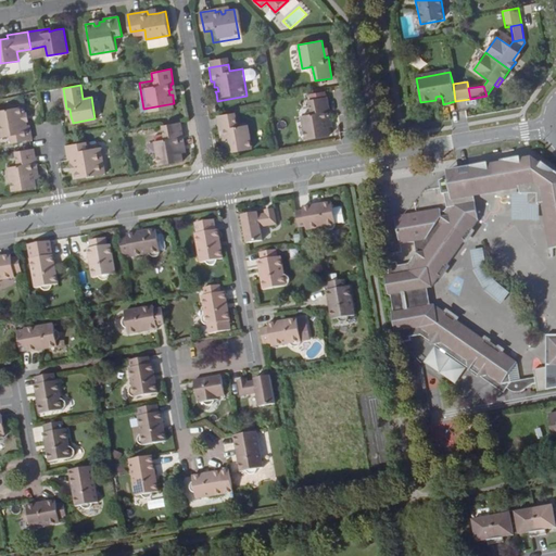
[(328,119),(327,118),(327,114),(329,114),(327,99),(306,103),(308,110),(295,112),(301,139),(330,134),(329,126),(329,125),(326,125),(325,119),(328,119)]
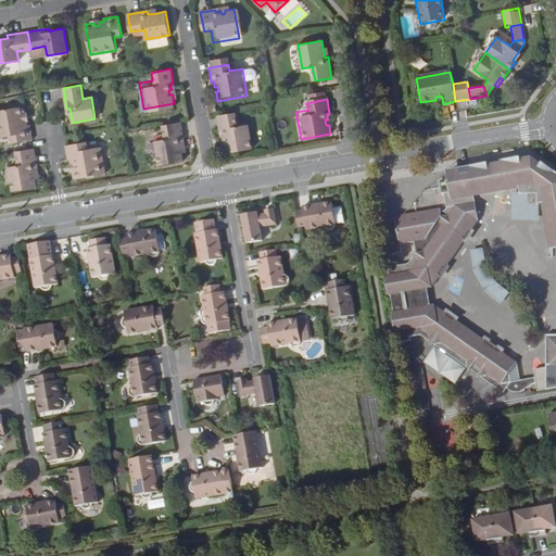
[(12,143),(33,140),(29,126),(27,126),(26,121),(26,119),(23,121),(22,116),(25,115),(25,114),(23,106),(0,110),(0,137),(11,136),(12,143)]
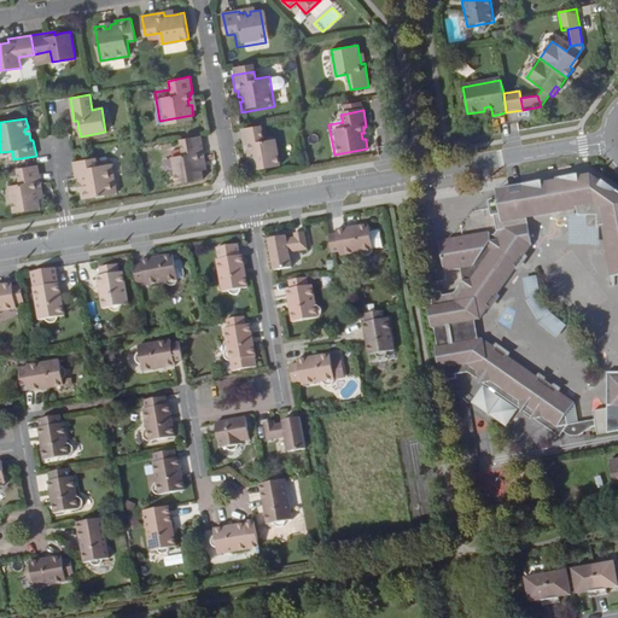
[(249,153),(251,161),(252,169),(278,164),(274,141),(263,143),(261,126),(242,129),(246,155),(249,153)]
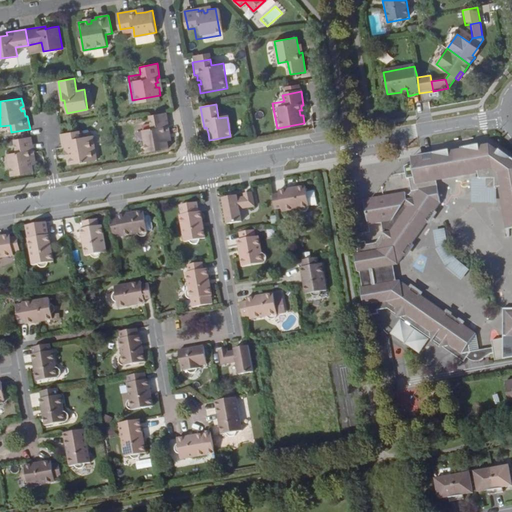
[(169,132),(165,113),(149,115),(152,129),(143,131),(147,153),(168,149),(166,142),(165,133),(169,132)]
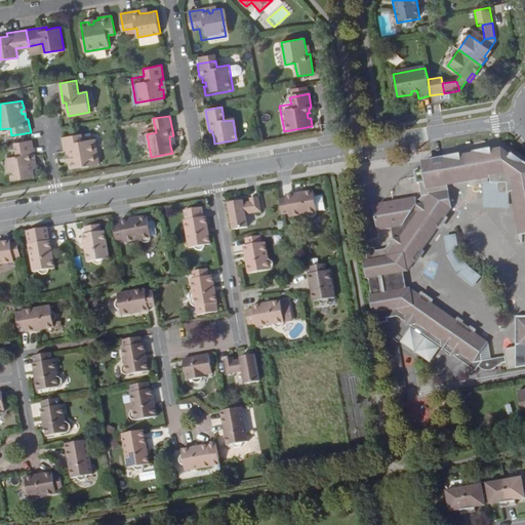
[(63,138),(65,151),(66,152),(67,152),(68,157),(71,157),(72,161),(69,161),(71,170),(98,165),(94,139),(82,142),(81,134),(63,138)]
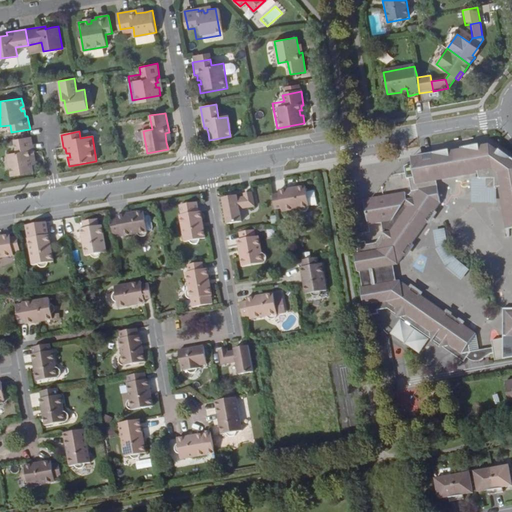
[(33,152),(34,152),(31,136),(15,139),(17,153),(8,155),(12,177),(33,173),(32,166),(30,157),(34,156),(33,152)]
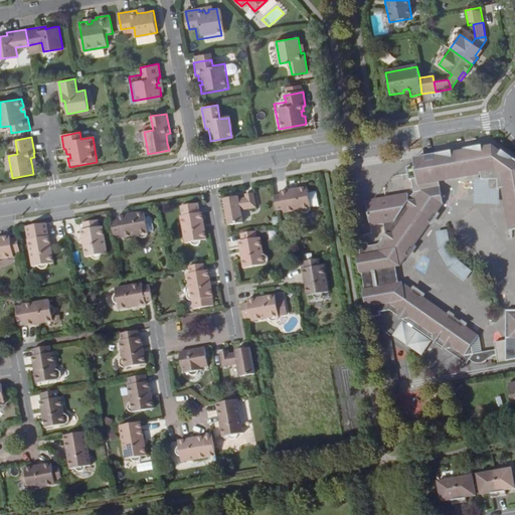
[(514,159),(493,144),(411,159),(412,163),(404,168),(407,180),(409,179),(412,190),(411,196),(407,197),(406,193),(364,200),(368,225),(382,223),(384,233),(377,244),(366,246),(366,243),(360,243),(358,255),(356,255),(360,274),(362,273),(365,288),(362,289),(366,308),(368,308),(373,316),(379,315),(379,311),(389,310),(467,362),(469,358),(478,362),(482,362),(494,354),(497,353),(499,360),(514,357),(514,308),(506,309),(507,339),(495,341),(497,349),(493,349),(473,352),(471,344),(478,333),(466,326),(469,323),(462,319),(461,320),(455,316),(456,315),(450,310),(448,313),(423,296),(425,294),(413,285),(410,288),(401,281),(397,282),(395,267),(399,266),(405,258),(407,260),(415,246),(414,245),(428,223),(431,225),(440,213),(438,212),(444,204),(438,182),(481,175),(481,178),(473,179),(474,202),(499,202),(498,188),(500,187),(509,229),(514,228),(514,159)]
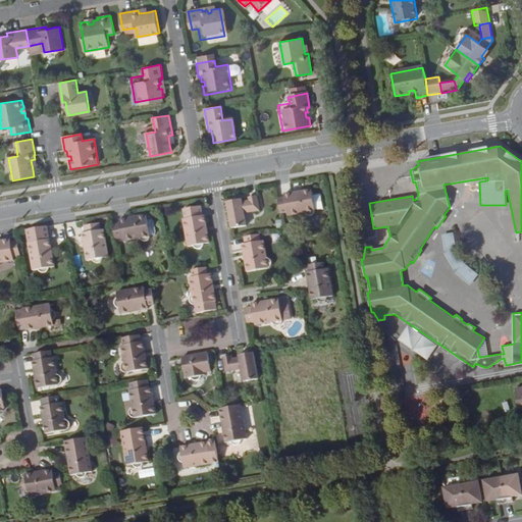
[(283,199),(276,200),(279,215),(286,214),(286,217),(304,214),(306,215),(307,215),(311,215),(313,214),(315,213),(315,212),(315,211),(320,210),(317,194),(312,196),(311,191),(300,193),(301,194),(294,196),(294,194),(283,195),(283,199)]
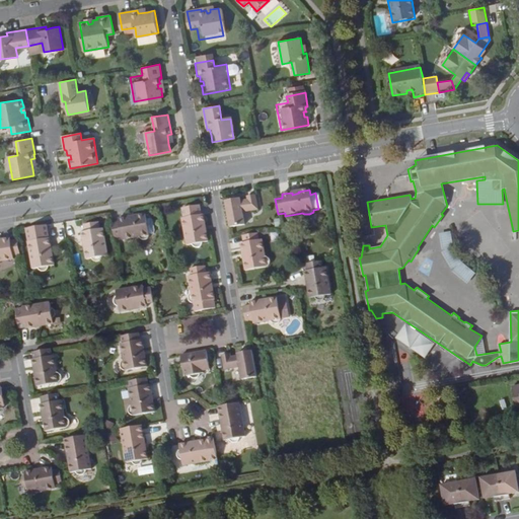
[(228,202),(225,203),(229,229),(243,227),(241,215),(257,212),(254,197),(246,199),(246,201),(239,203),(238,200),(234,201),(235,203),(229,204),(228,202)]
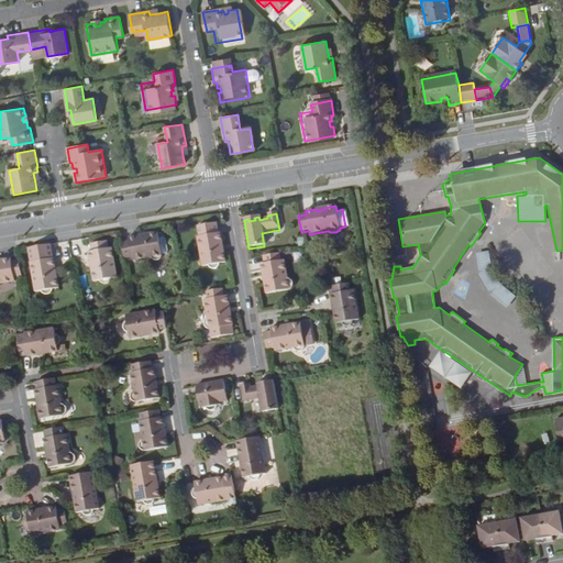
[(225,244),(223,232),(200,236),(205,266),(211,265),(211,266),(212,267),(213,267),(214,268),(219,267),(221,266),(222,266),(222,265),(222,264),(222,263),(229,262),(227,250),(224,251),(222,244),(225,244)]
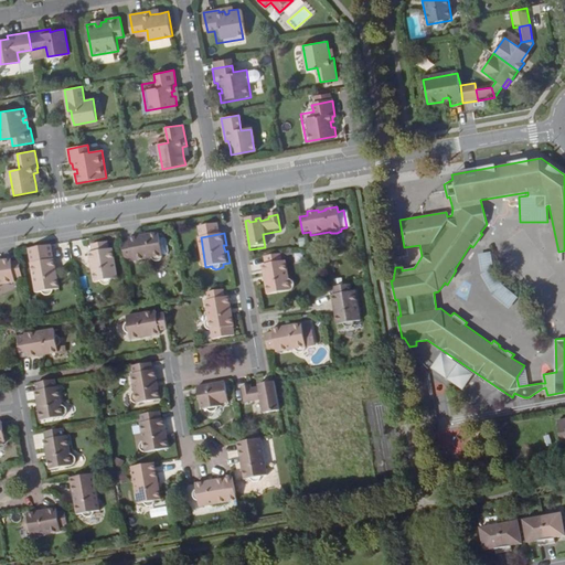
[(129,243),(120,244),(124,260),(131,259),(132,263),(151,259),(151,260),(153,262),(155,262),(160,260),(162,259),(162,258),(162,257),(161,256),(167,255),(168,254),(167,242),(163,240),(159,240),(158,234),(147,236),(148,238),(141,240),(140,237),(128,240),(129,243)]
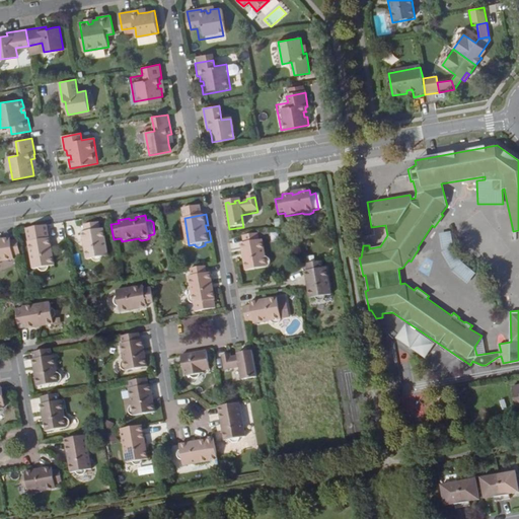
[(84,232),(99,229),(97,223),(83,226),(84,232)]
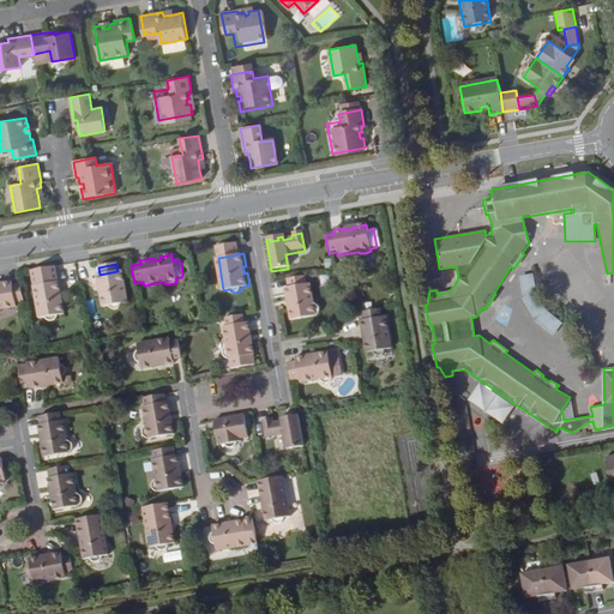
[(103,295),(100,296),(102,308),(108,307),(109,308),(110,309),(113,309),(116,308),(120,307),(121,307),(121,305),(127,304),(121,271),(118,271),(100,275),(96,275),(98,288),(101,287),(103,295)]
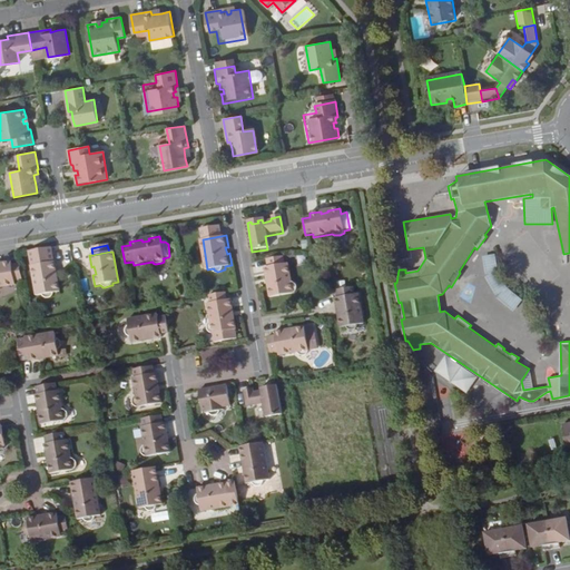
[(32,265),(49,263),(48,255),(31,258),(32,265)]
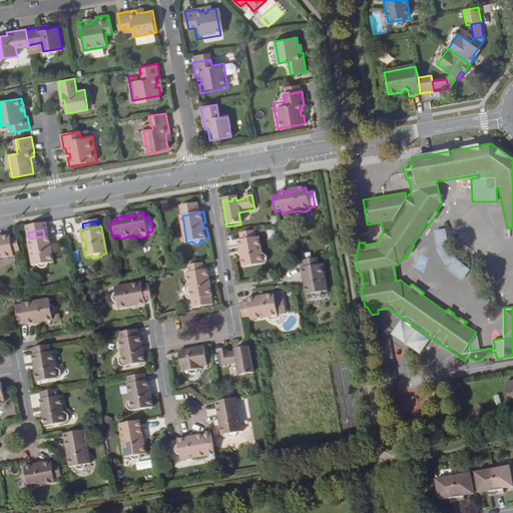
[(469,274),(440,229),(429,236),(458,282),(469,274)]
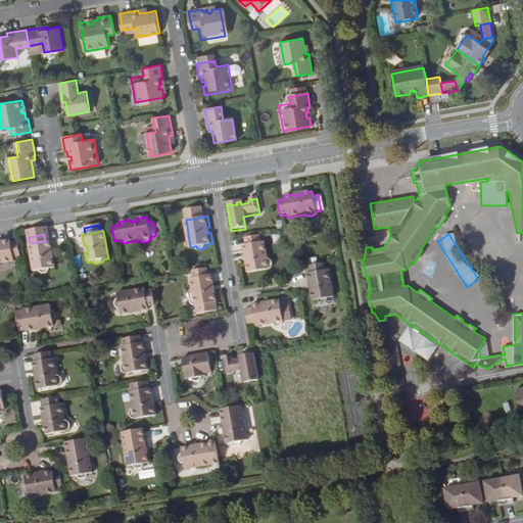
[(243,238),(244,245),(241,246),(243,256),(245,255),(246,263),(244,264),(245,273),(268,269),(269,269),(271,268),(272,267),(272,266),(271,259),(271,258),(269,257),(268,257),(267,258),(263,242),(259,242),(258,235),(243,238)]
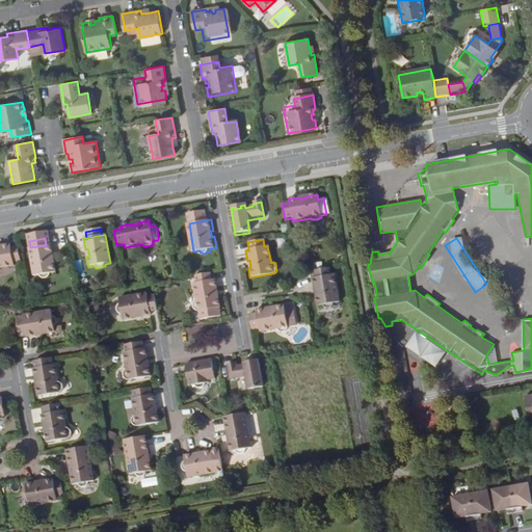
[(32,266),(29,266),(31,276),(36,275),(37,276),(38,277),(41,277),(46,277),(47,276),(48,275),(48,273),(53,273),(48,244),(46,245),(30,247),(26,248),(28,260),(31,259),(32,266)]
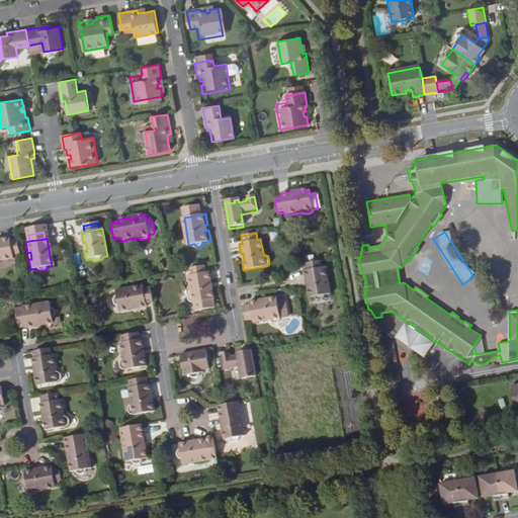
[(0,261),(14,260),(13,256),(10,242),(10,239),(0,240),(0,261)]
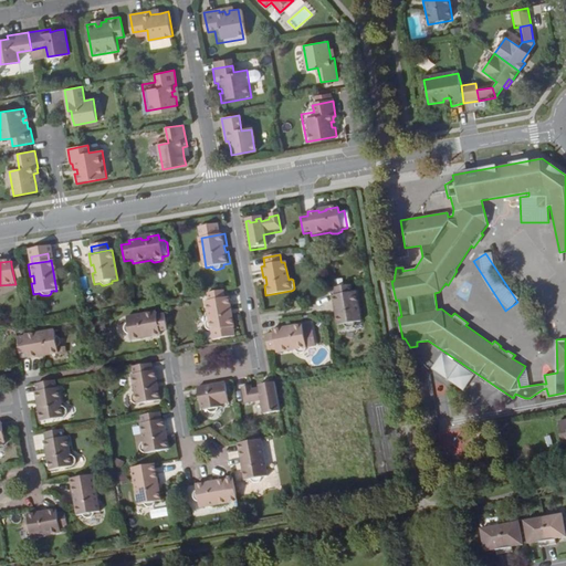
[(21,279),(19,262),(11,264),(14,280),(21,279)]
